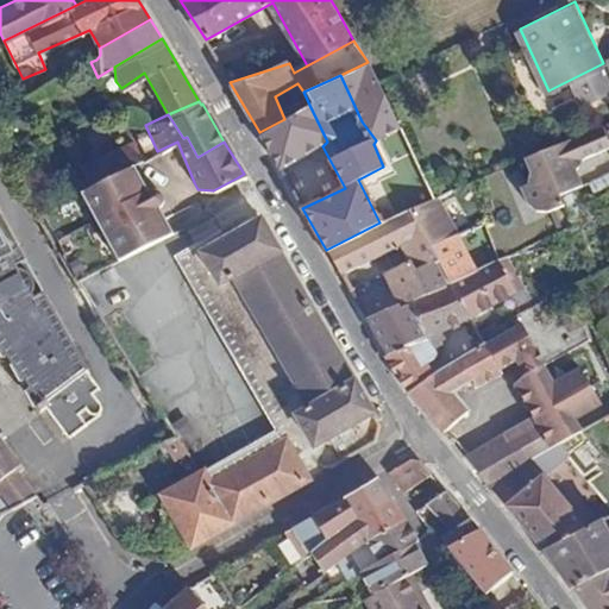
[(259,132),(275,161),(297,148),(284,119),(259,132)]
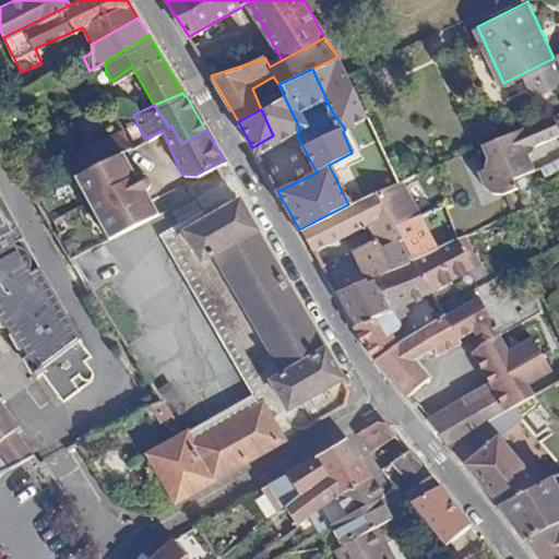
[(512,176),(532,166),(526,153),(530,151),(532,150),(532,144),(558,133),(558,132),(558,110),(479,145),(485,156),(486,165),(484,167),(475,171),(479,182),(488,194),(514,182),(512,176)]
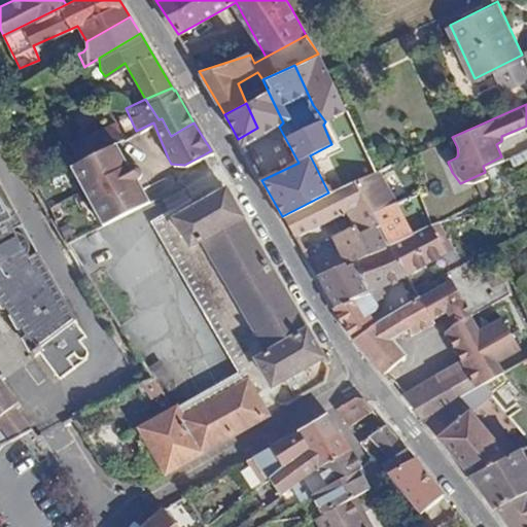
[(93,150),(124,136),(114,119),(85,134),(93,150)]
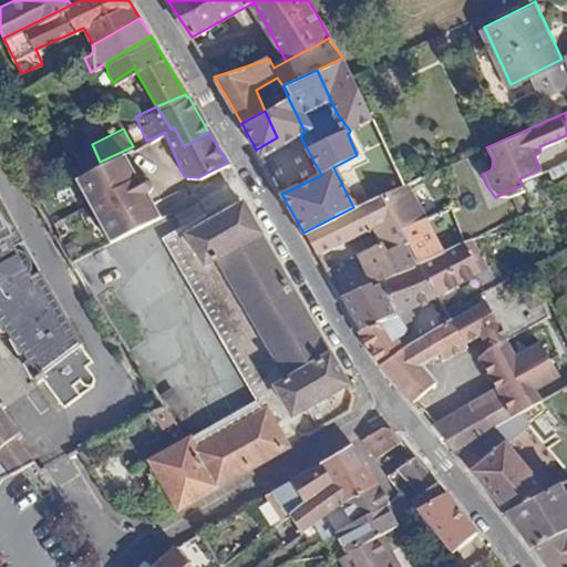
[(78,175),(100,213),(151,184),(153,181),(155,174),(153,171),(147,169),(144,169),(133,146),(100,162),(78,175)]
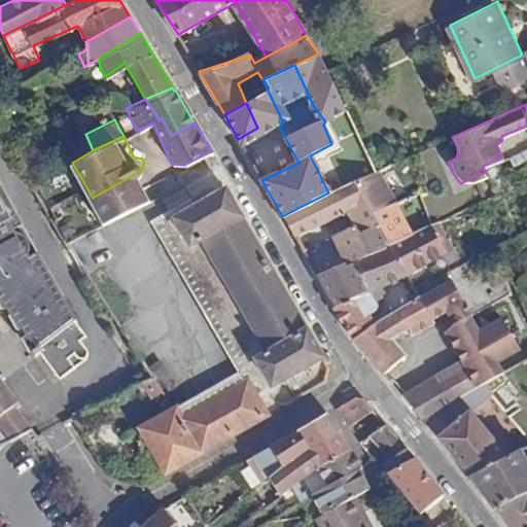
[(371,213),(402,200),(402,198),(416,190),(402,159),(376,171),(328,192),(282,216),(294,236),(347,212),(354,224),(359,235),(378,225),(371,213)]
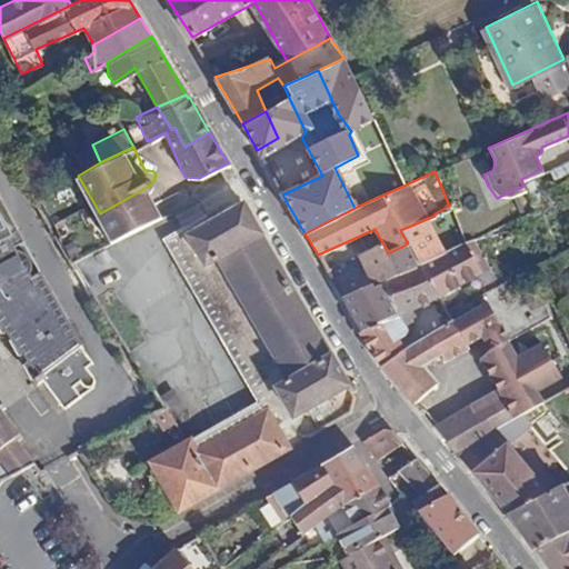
[(100,213),(113,239),(166,212),(151,185),(100,213)]
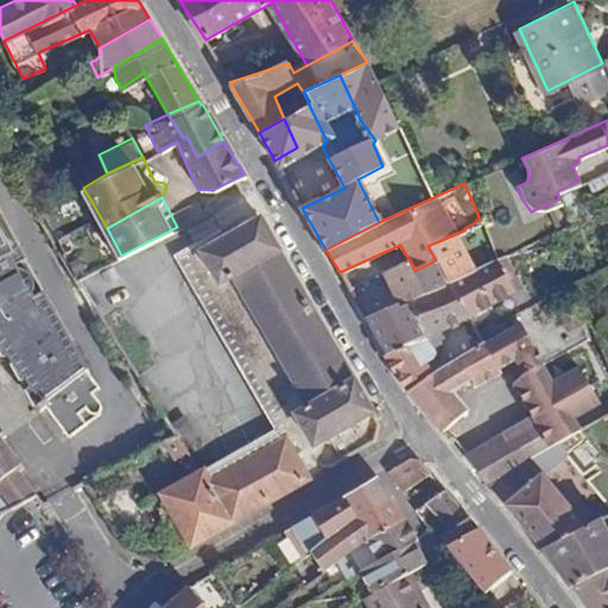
[(0,329),(1,329),(43,406),(50,401),(64,430),(99,412),(100,410),(100,400),(94,386),(100,382),(71,347),(75,344),(48,293),(39,298),(36,292),(36,286),(33,279),(30,272),(23,270),(19,265),(29,259),(0,203),(0,329)]
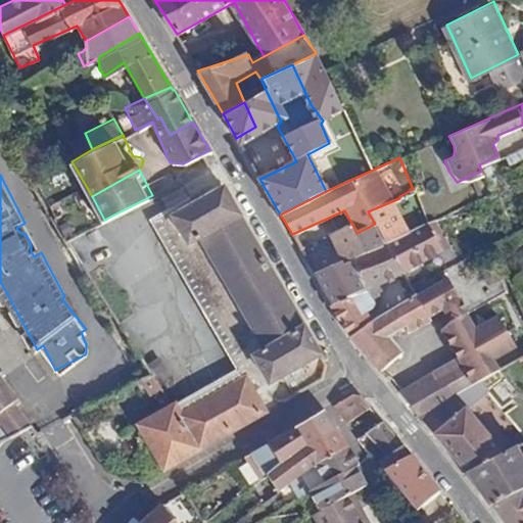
[(177,406),(198,448),(266,409),(253,389),(320,351),(224,187),(193,204),(188,196),(143,221),(231,375),(177,406)]
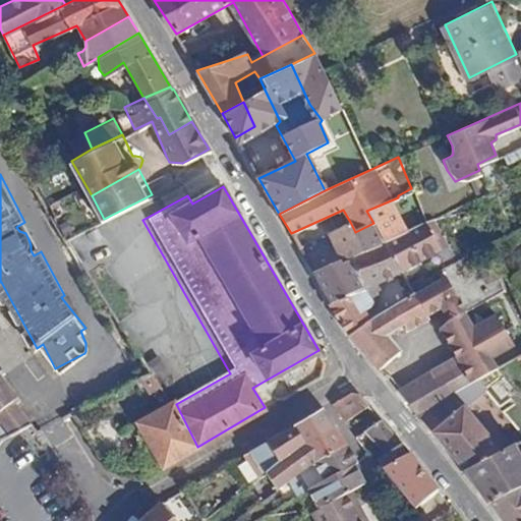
[(313,271),(333,303),(364,288),(349,255),(385,239),(412,227),(398,197),(366,211),(373,223),(355,232),(350,222),(327,233),(339,259),(313,271)]
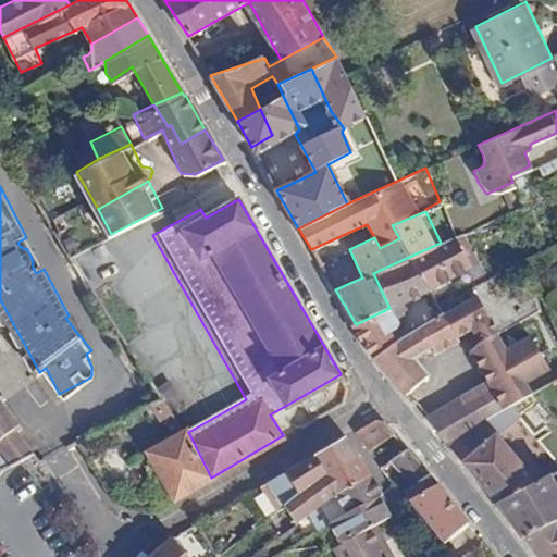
[(411,256),(429,289),(469,268),(473,279),(484,274),(463,232),(454,236),(441,243),(411,256)]
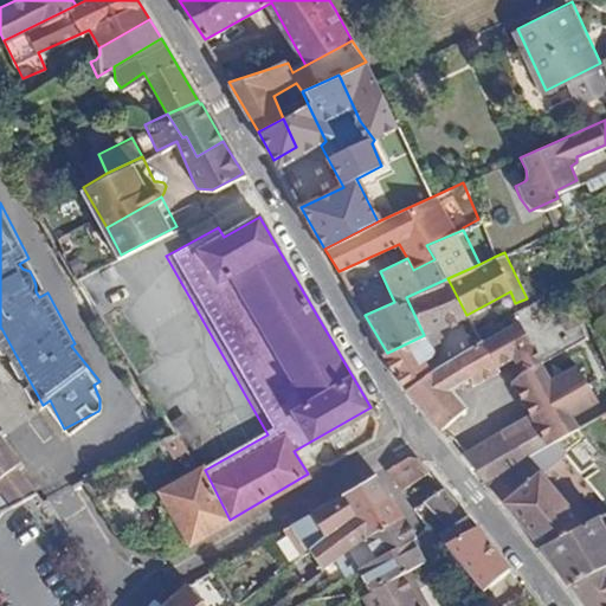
[(384,355),(406,388),(432,371),(425,359),(430,355),(431,347),(439,342),(433,330),(466,315),(447,278),(406,297),(424,335),(387,353),(384,355)]
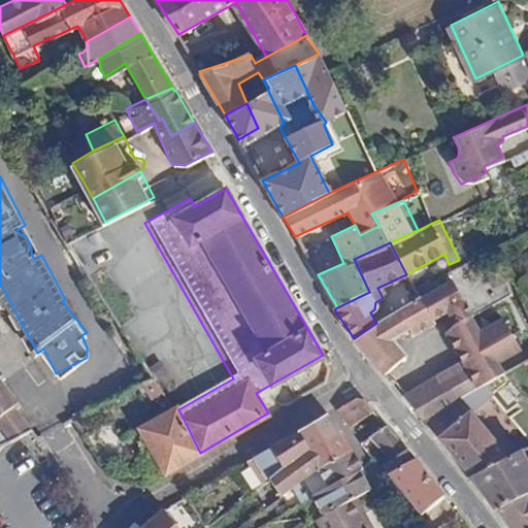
[(464,362),(477,385),(503,370),(498,360),(521,348),(503,316),(479,329),(471,314),(473,311),(453,276),(446,281),(418,295),(376,323),(354,338),(384,373),(403,354),(391,337),(408,327),(410,332),(435,321),(432,315),(448,307),(455,322),(448,332),(464,362)]
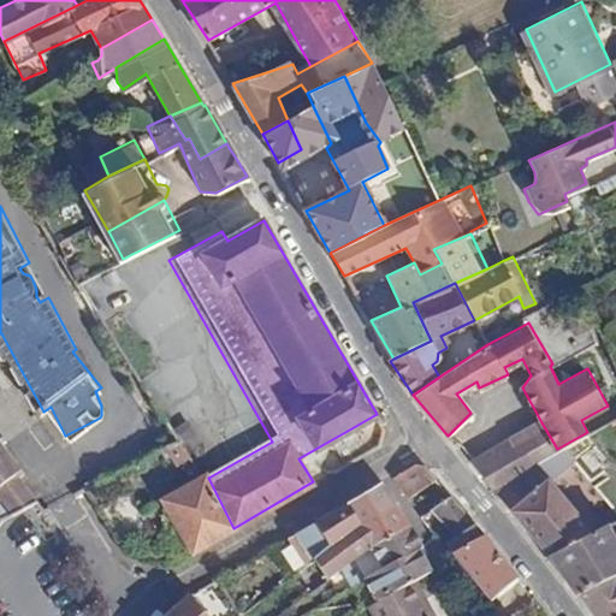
[(471,462),(491,485),(532,462),(557,449),(542,422),(471,462)]
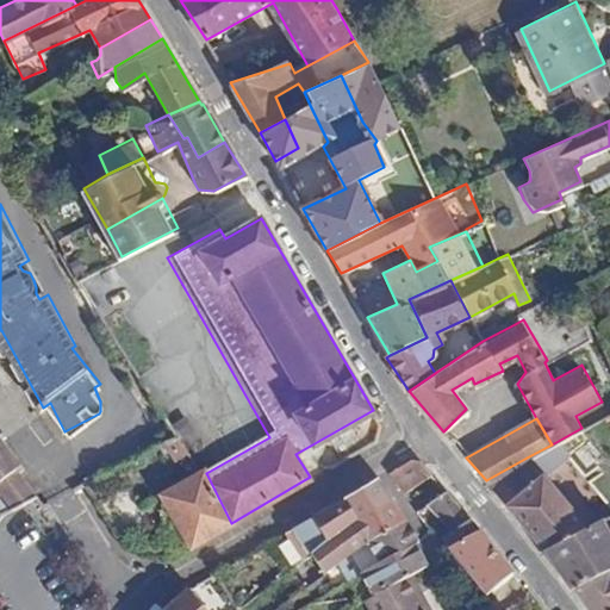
[(0,514),(36,493),(20,473),(27,467),(6,439),(10,435),(5,428),(0,430),(0,514)]
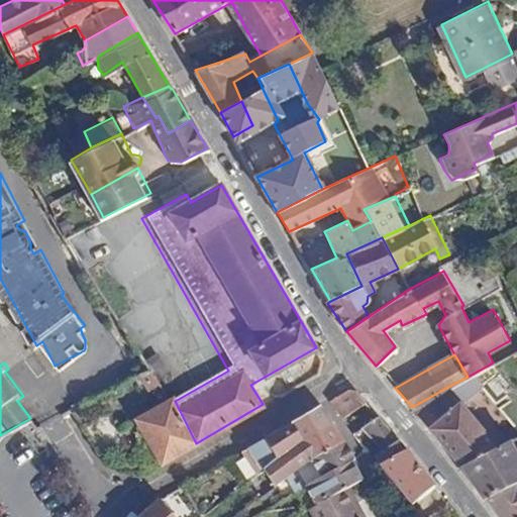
[(412,407),(462,467),(500,445),(446,388),(412,407)]
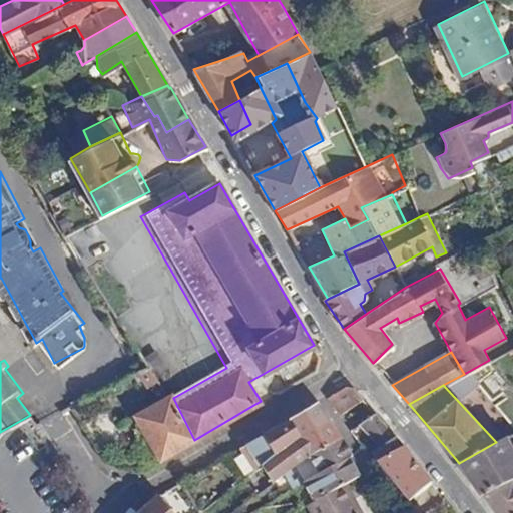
[(339,415),(366,398),(356,387),(348,386),(327,397),(339,415)]
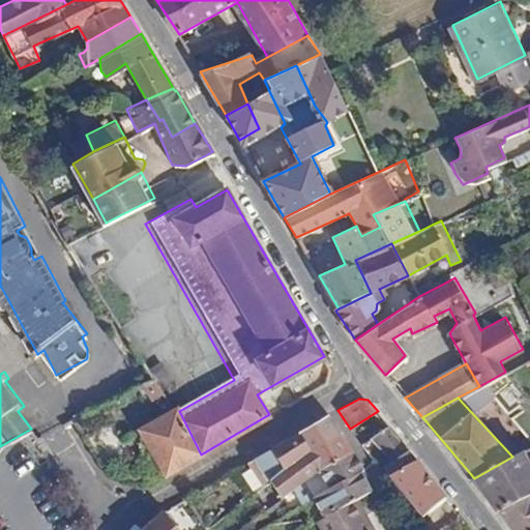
[(100,430),(90,411),(76,419),(105,468),(128,453),(111,423),(100,430)]
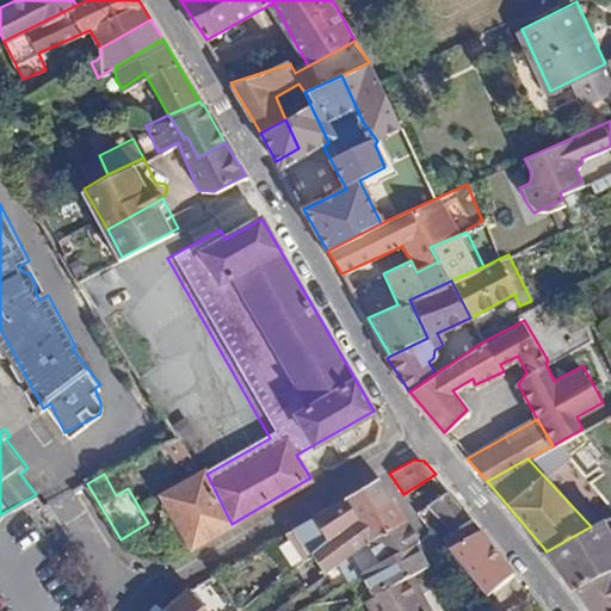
[(166,497),(195,544),(232,524),(207,474),(204,474),(166,497)]
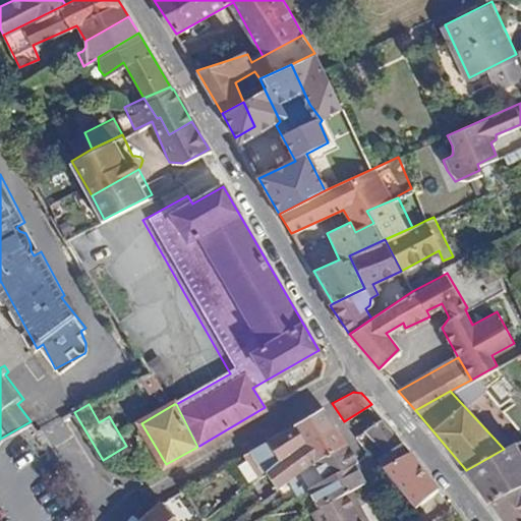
[(322,408),(294,424),(306,445),(334,427),(322,408)]
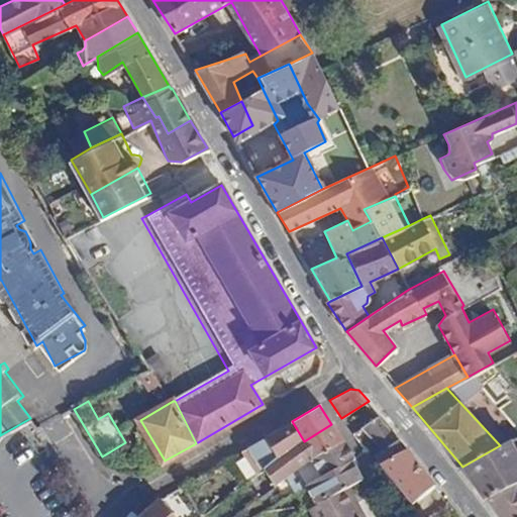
[(379,449),(397,435),(380,415),(353,433),(364,450),(374,442),(379,449)]
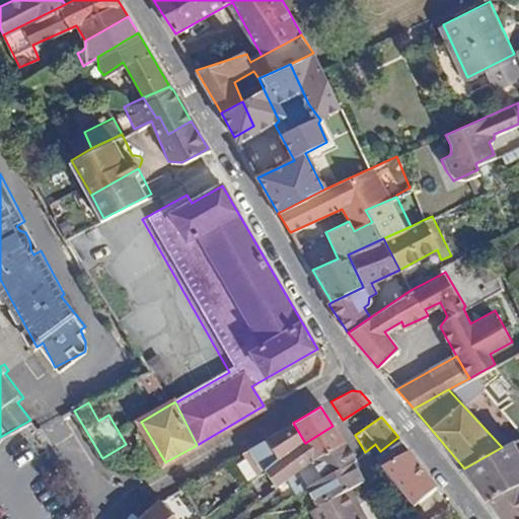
[(293,423),(242,452),(246,460),(254,454),(264,469),(265,468),(305,443),(293,423)]
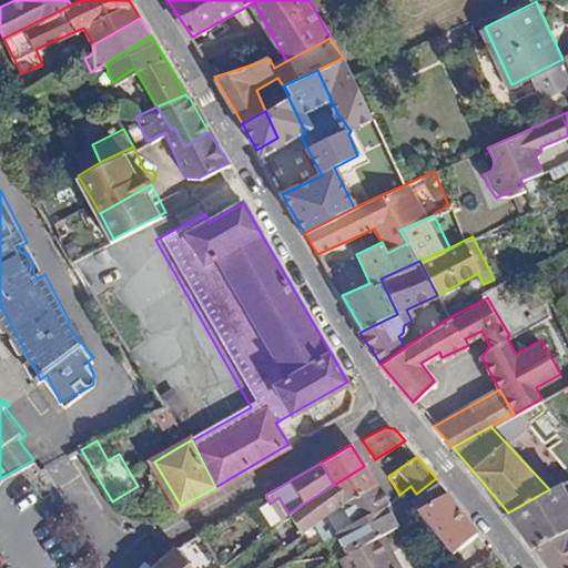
[(288,514),(297,531),(315,521),(377,488),(364,466),(334,485),(290,513),(288,514)]
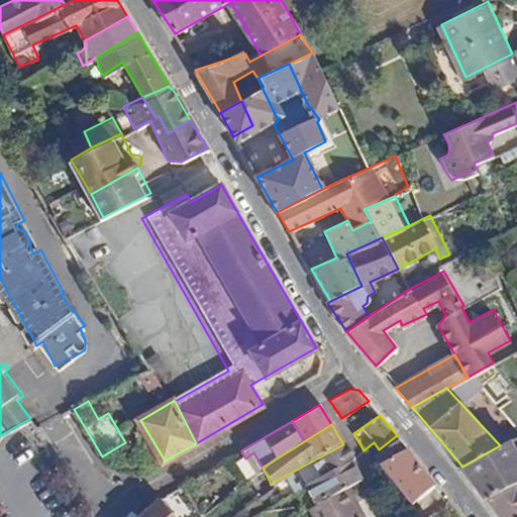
[(388,462),(407,447),(397,435),(379,449),(388,462)]
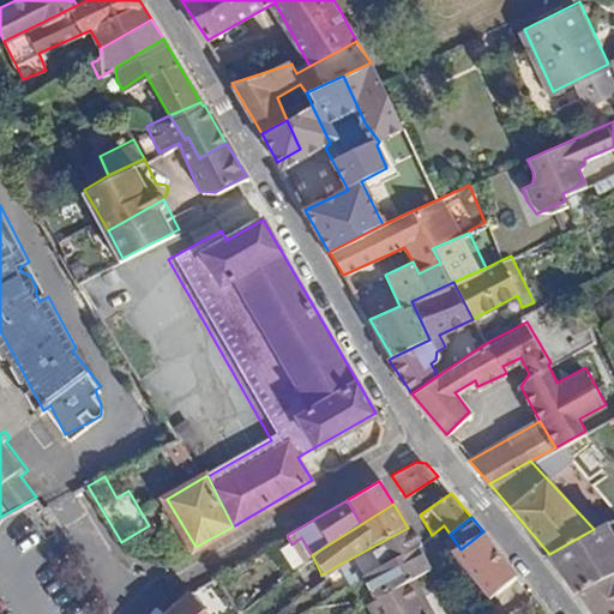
[(576,593),(579,590),(613,570),(613,539),(611,531),(607,523),(594,529),(549,554),(576,593)]
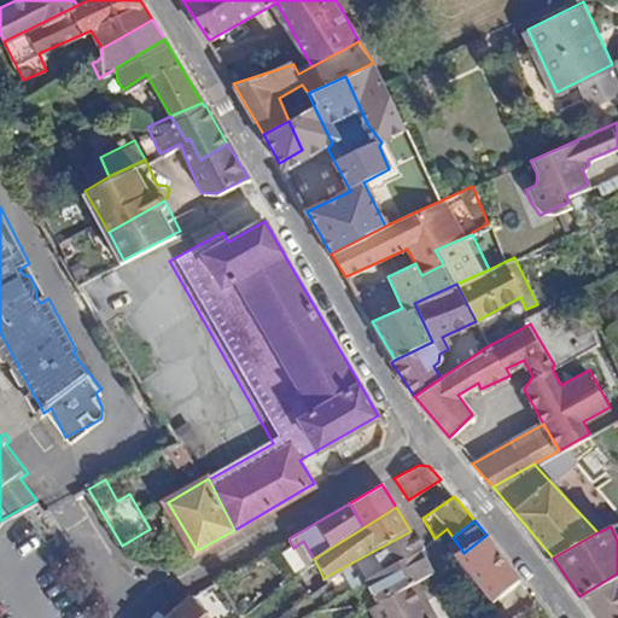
[(343,567),(353,587),(365,579),(419,551),(419,548),(410,531),(343,567)]
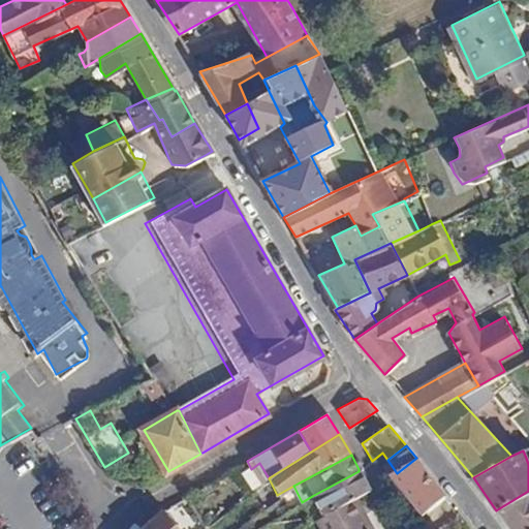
[(421,516),(446,496),(416,458),(397,473),(391,478),(421,516)]
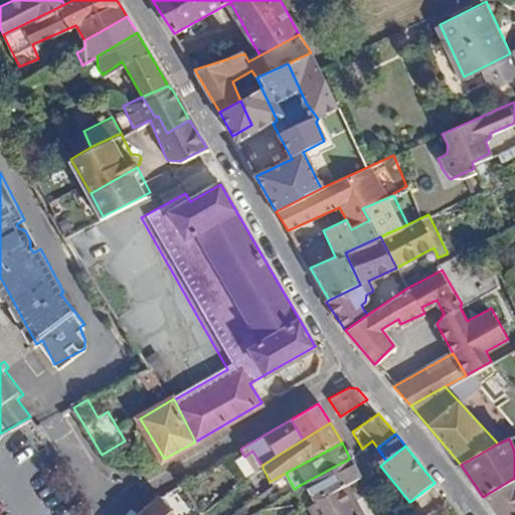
[(244,457),(252,472),(262,466),(252,451),(244,457)]
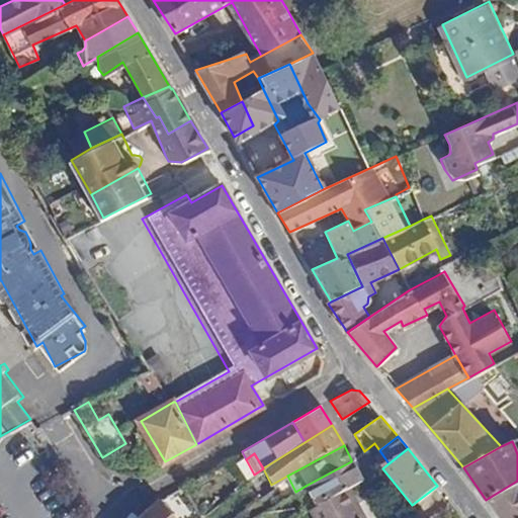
[(306,486),(316,505),(347,488),(360,481),(351,461),(306,486)]
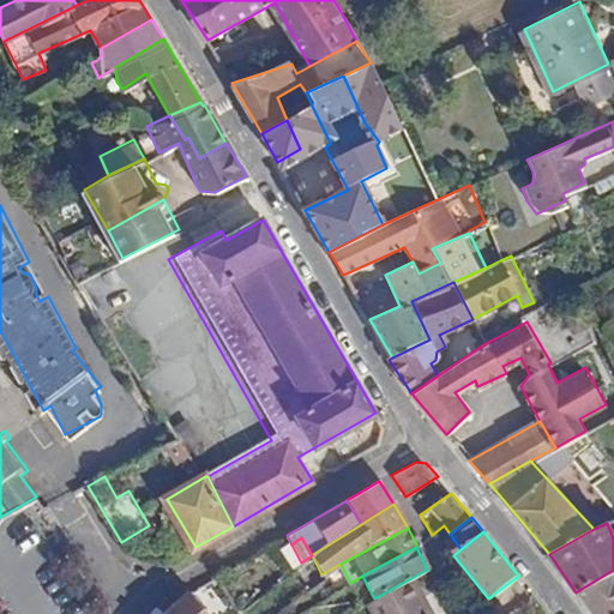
[(613,613),(613,570),(579,590),(596,613),(613,613)]
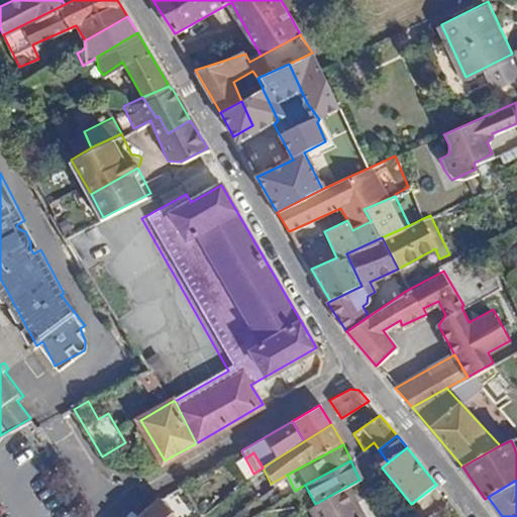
[(315,504),(309,507),(314,516),(357,516),(350,504),(354,502),(346,487),(315,504)]
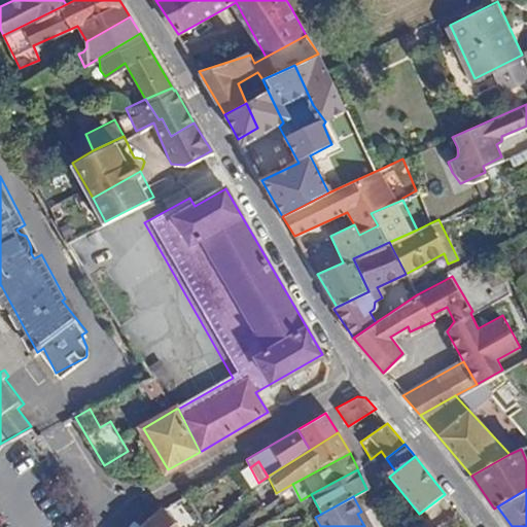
[(182,526),(166,506),(142,526),(182,526)]
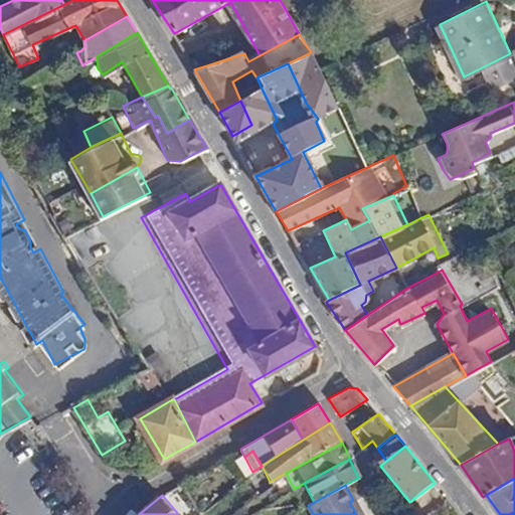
[(349,502),(356,514),(361,514),(353,500),(349,502)]
